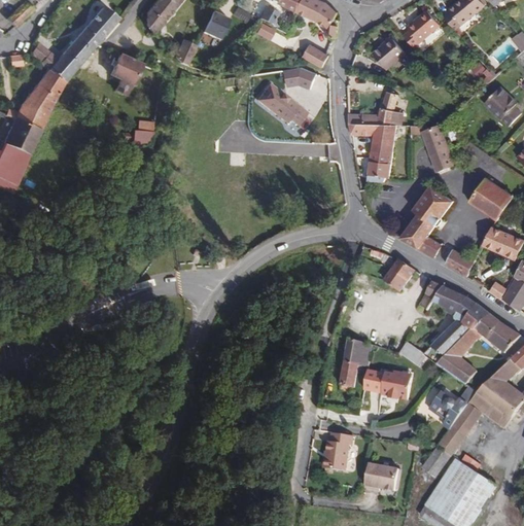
[(152,34),(179,0),(154,0),(145,12),(146,25),(152,34)]
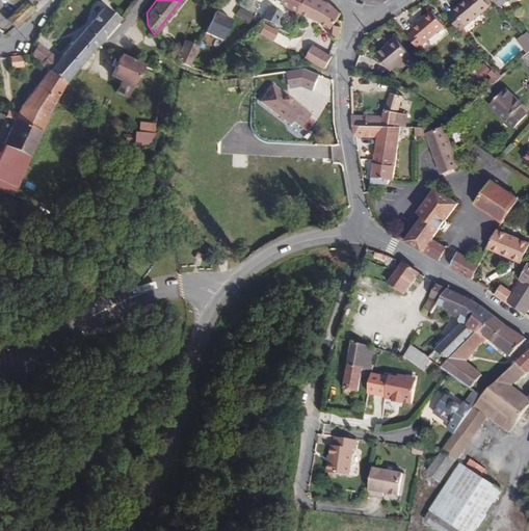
[(281,0),(280,3),(298,11),(303,0),(281,0)]
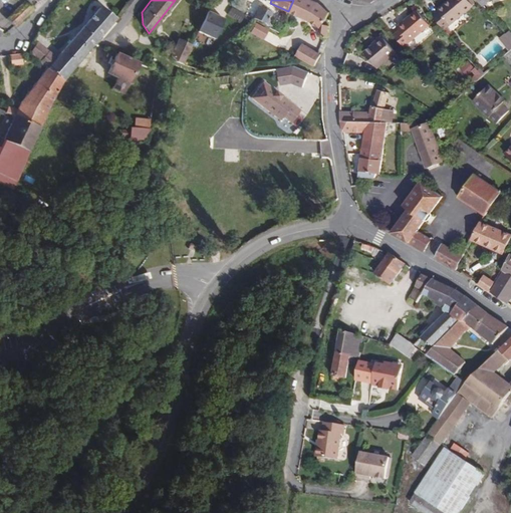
[(328,12),(316,2),(312,0),(293,0),(288,11),(304,18),(318,27),(316,33),(322,35),(327,35),(328,20),(324,18),(328,12)]
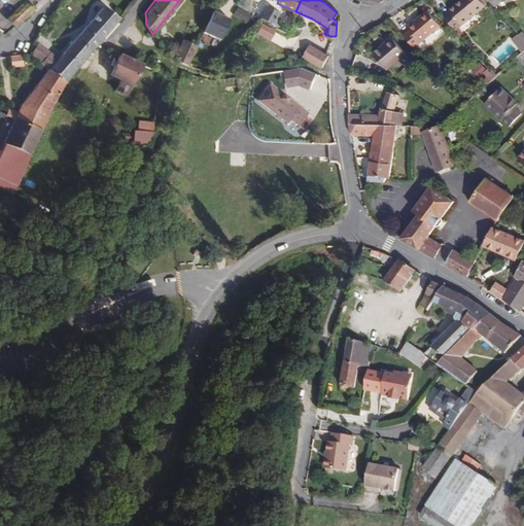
[(453,26),(483,1),(482,0),(453,0),(446,6),(448,8),(443,12),(453,26)]
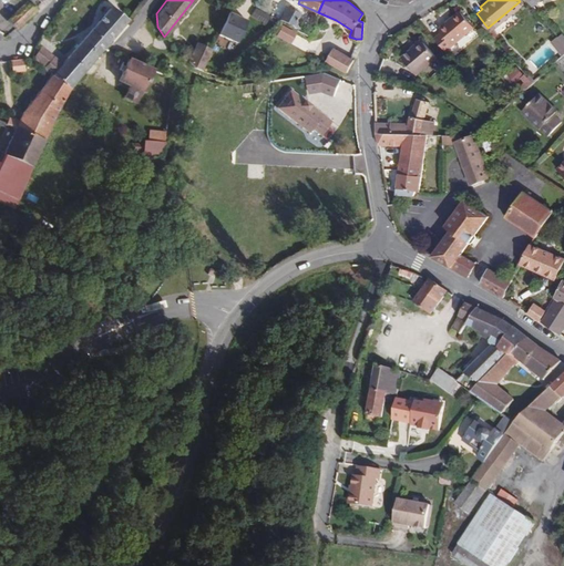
[(13,29),(36,8),(24,2),(4,20),(13,29)]
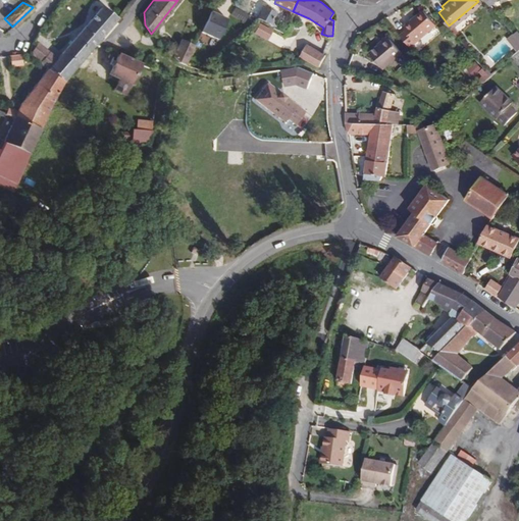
[(268,23),(274,11),(263,5),(257,18),(268,23)]
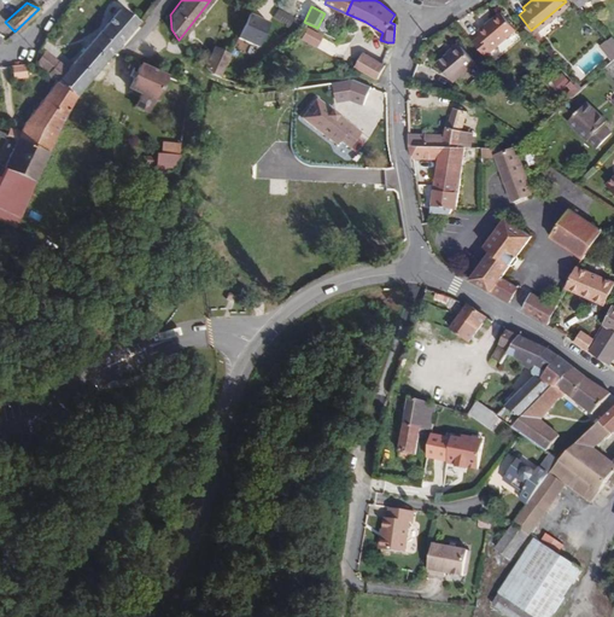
[(75,95),(112,52),(138,23),(121,7),(118,10),(66,69),(57,60),(46,74),(56,81),(75,95)]
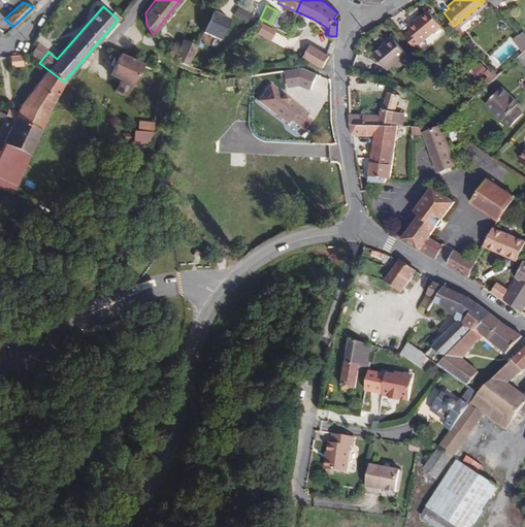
[(414,43),(439,23),(427,6),(407,22),(409,25),(403,30),(414,43)]
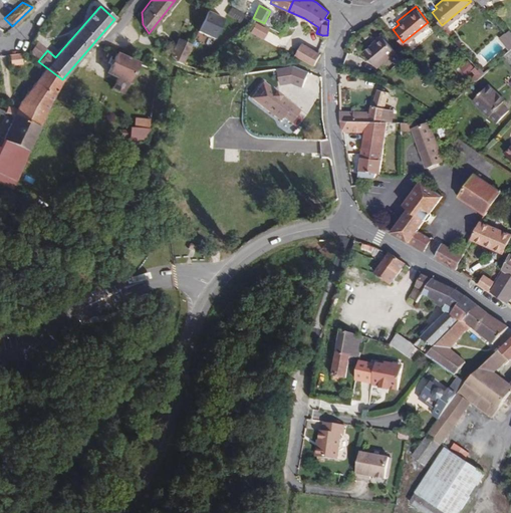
[(222,17),(205,8),(195,28),(212,36),(222,17)]
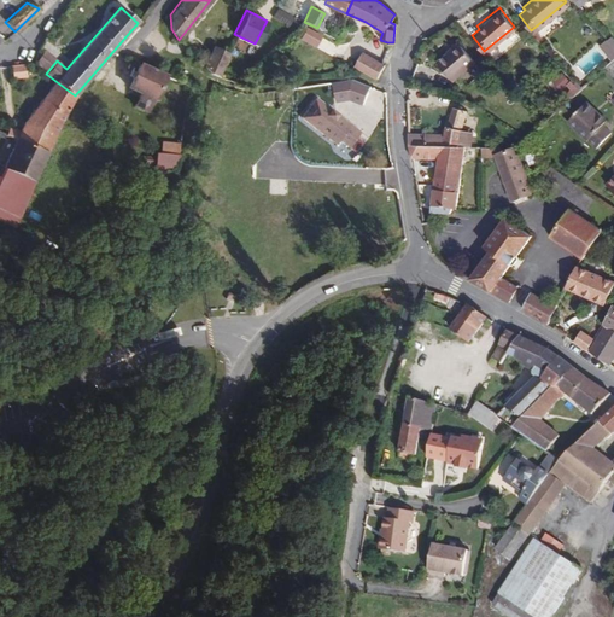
[(298,38),(314,46),(320,34),(304,25),(298,38)]
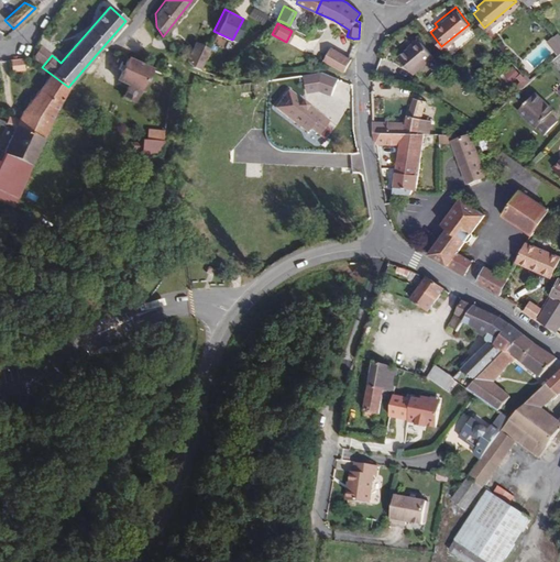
[(559,52),(559,44),(553,35),(547,41),(558,54),(559,52)]
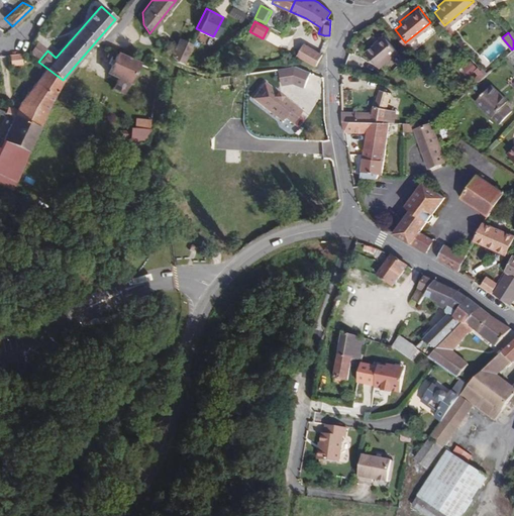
[(397,52),(383,33),(365,47),(379,66),(397,52)]
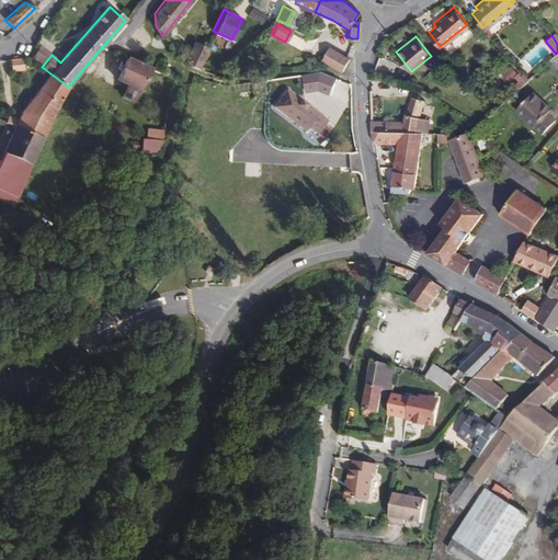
[(197,70),(207,48),(193,42),(184,60),(190,67),(197,70)]
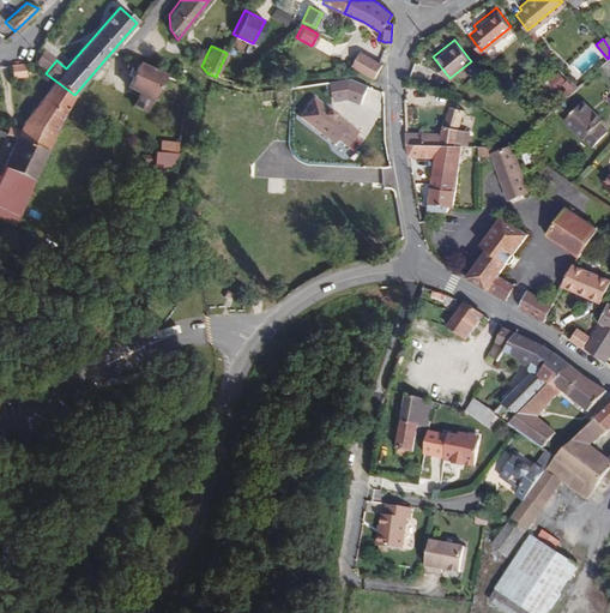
[(374,78),(382,64),(360,52),(352,65),(360,70),(374,78)]
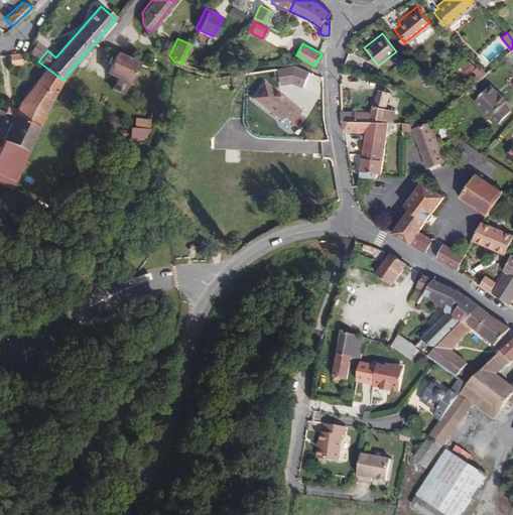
[(126,81),(134,60),(114,51),(105,71),(126,81)]
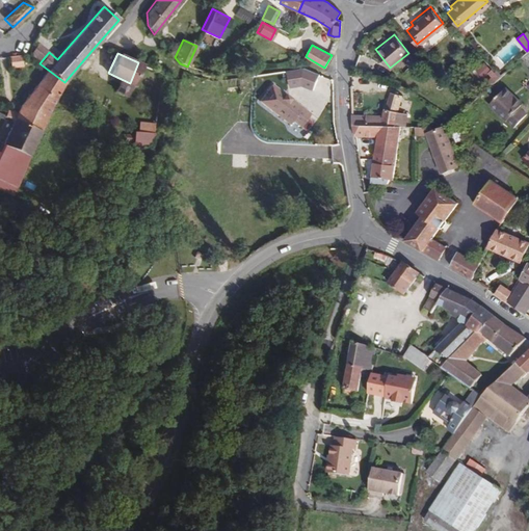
[(21,67),(21,55),(7,56),(8,68),(21,67)]
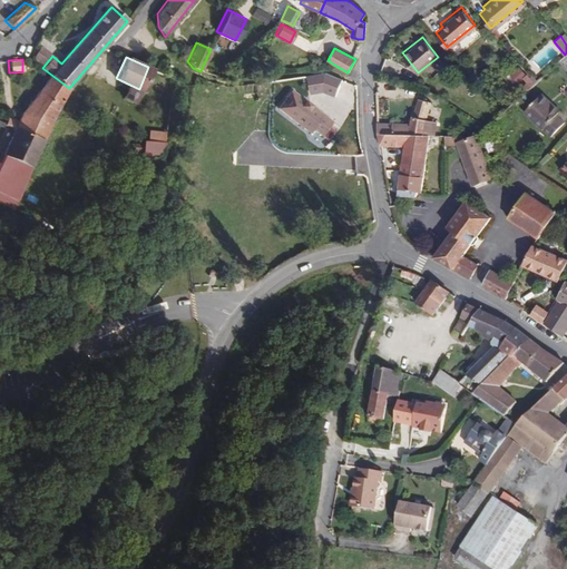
[(508,72),(515,82),(520,78),(527,87),(534,82),(520,64),(508,72)]
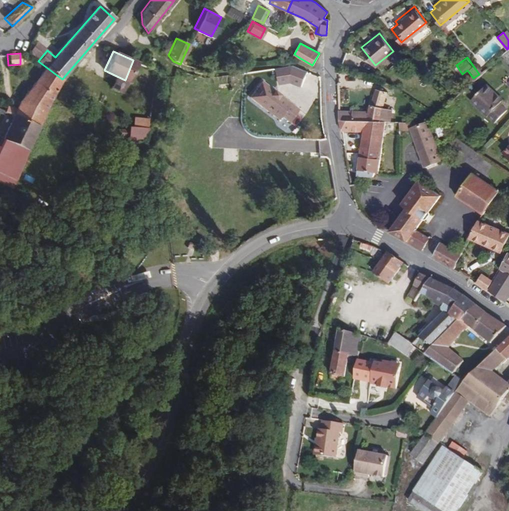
[(298,86),(305,71),(289,65),(272,68),(277,84),(288,82),(298,86)]
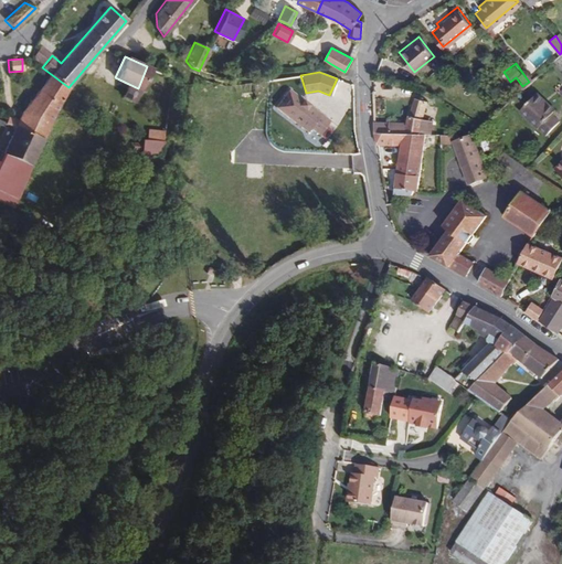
[(54,114),(69,87),(51,74),(22,110),(18,120),(8,116),(4,123),(14,127),(42,139),(54,114)]
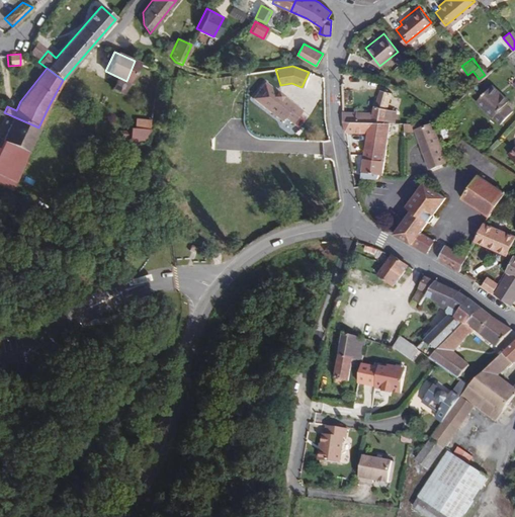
[(505,101),(508,98),(492,82),(477,98),(501,120),(512,107),(505,101)]
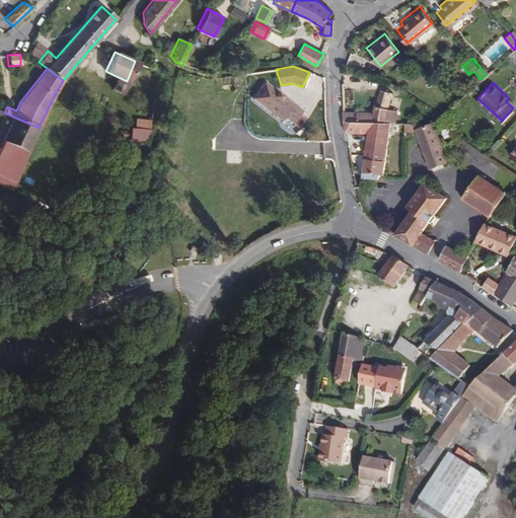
[(304,114),(268,83),(254,98),(284,123),(287,120),(295,126),(304,114)]
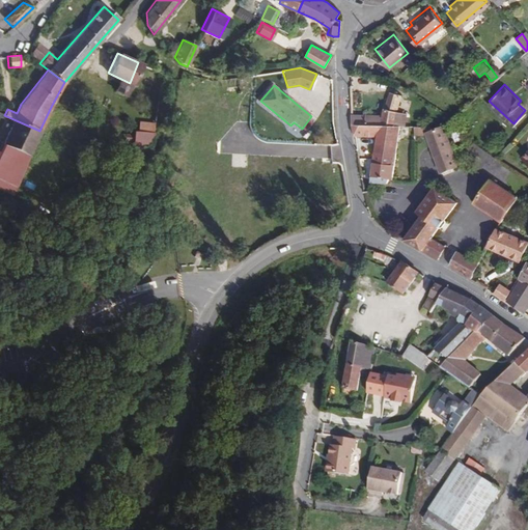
[(406,126),(407,114),(396,113),(399,94),(392,92),(388,91),(382,117),(381,115),(351,114),(351,122),(351,123),(399,126),(406,126)]
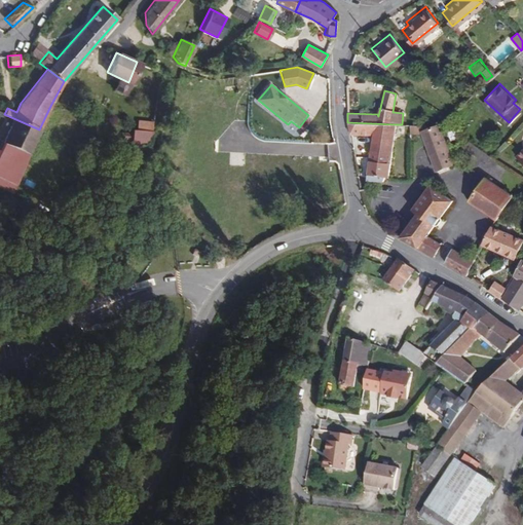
[(0,178),(14,185),(39,129),(13,118),(0,150),(0,178)]
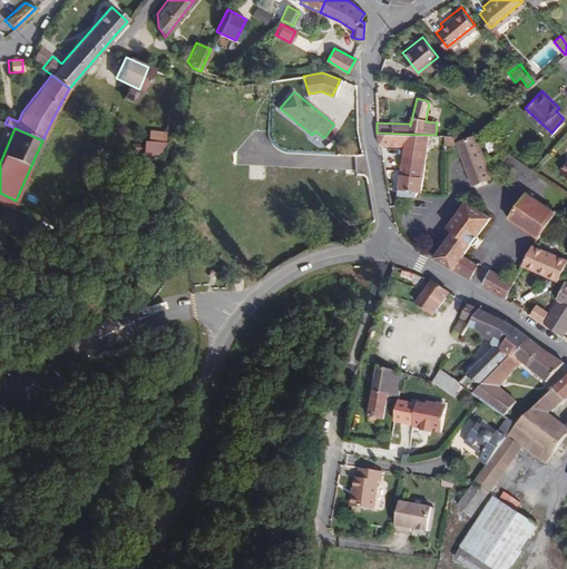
[(421,192),(429,135),(377,133),(378,135),(379,145),(404,146),(398,195),(416,196),(417,190),(421,192)]
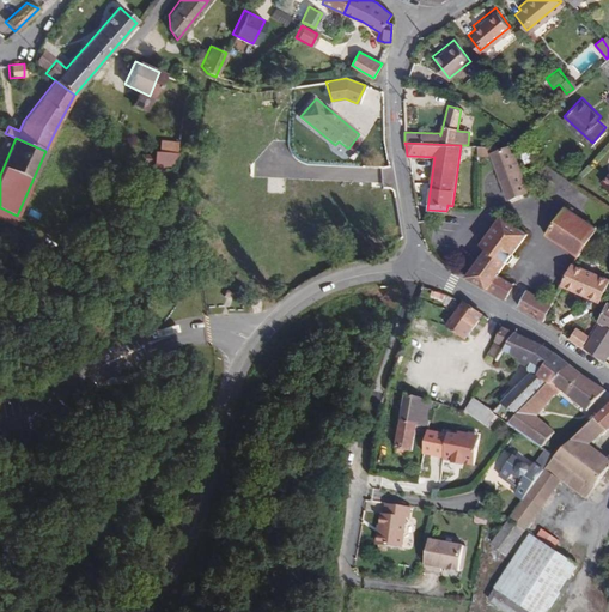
[(493,146),(493,145),(479,146),(479,155),(493,153),(507,199),(528,192),(511,144),(499,147),(493,150),(493,146)]
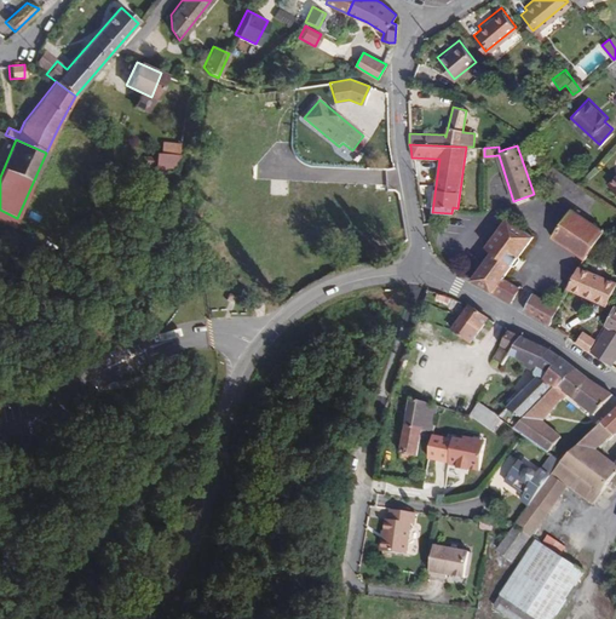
[(173,188),(177,154),(155,153),(151,185),(173,188)]
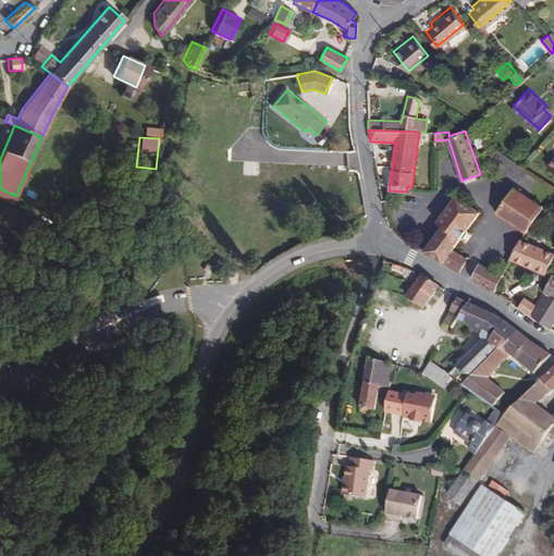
[(542,207),(512,186),(494,212),(526,234),(542,207)]
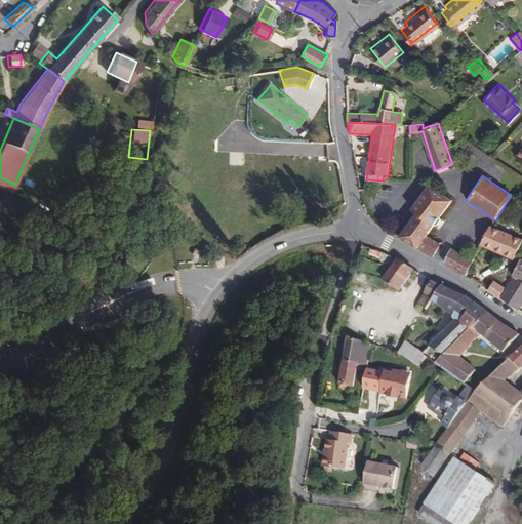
[(14,185),(0,177),(0,188),(11,193),(14,185)]
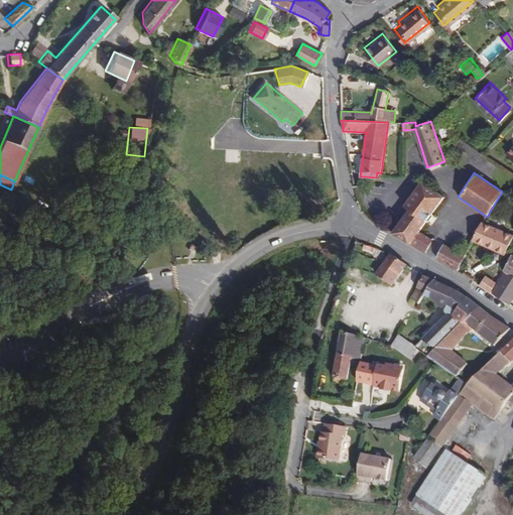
[(417,231),(442,196),(422,180),(404,204),(409,209),(392,232),(420,248),(425,251),(432,239),(417,231)]
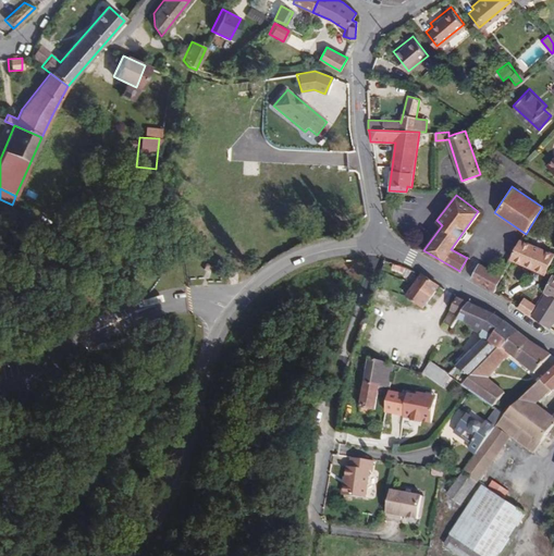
[(553,254),(522,241),(512,258),(545,274),(553,254)]
